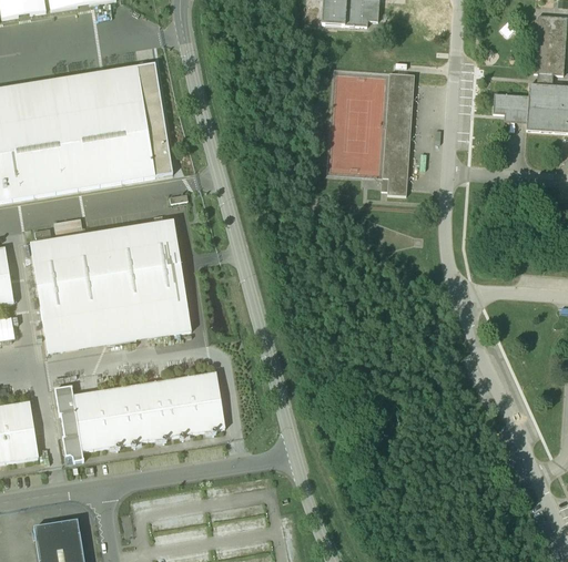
[(0,0),(2,16),(46,9),(43,0),(0,0)]
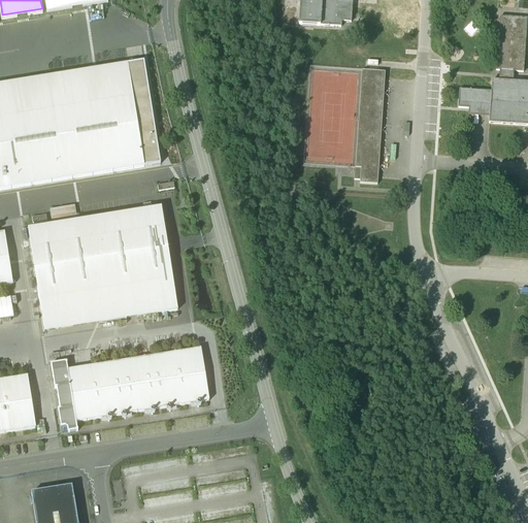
[(46,0),(47,8),(101,0),(46,0)]
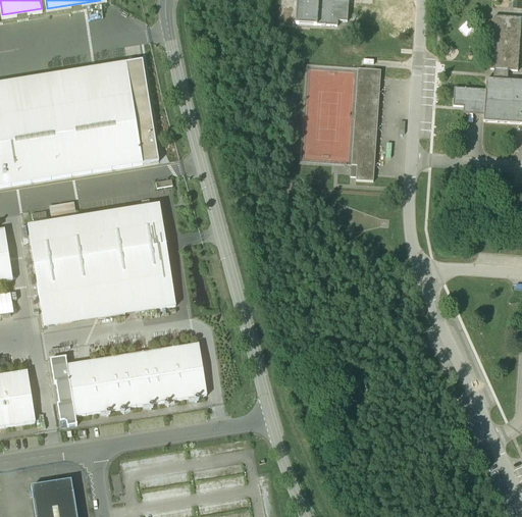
[(299,0),(298,20),(348,22),(349,0),(299,0)]
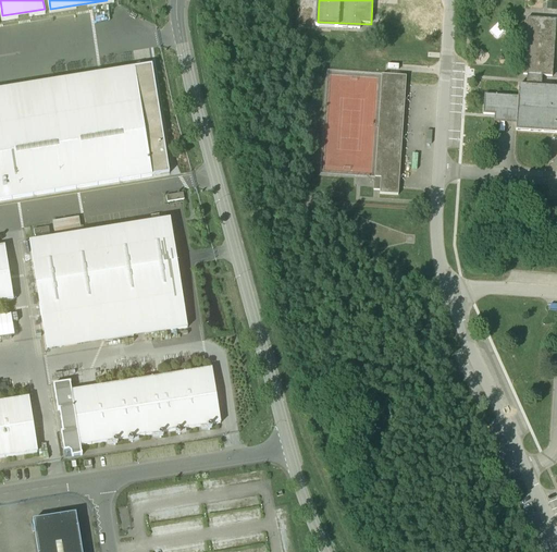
[(483,110),(496,110),(495,120),(517,121),(517,127),(556,130),(556,83),(542,82),(542,71),(553,71),(556,16),(528,14),(524,70),(528,70),(528,82),(519,81),(519,94),(484,92),(483,110)]
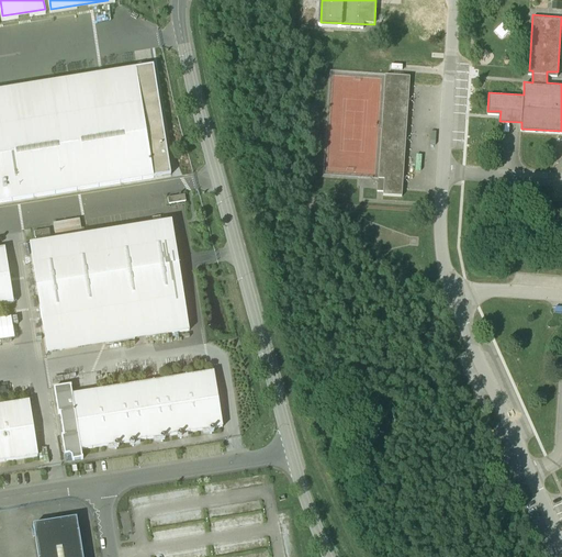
[(0,85),(0,108),(138,86),(135,64),(0,85)]
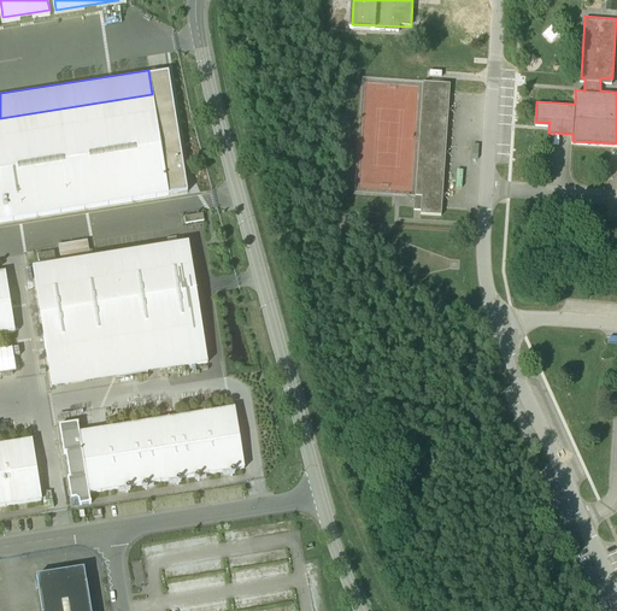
[(441,211),(442,193),(444,193),(451,80),(423,78),(416,192),(422,192),(421,210),(441,211)]
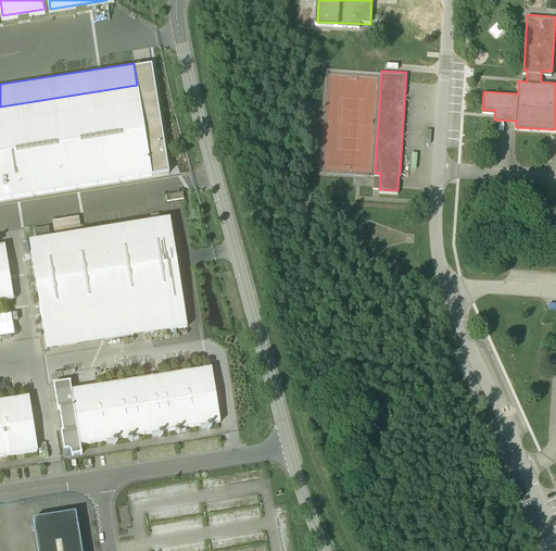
[(154,82),(138,85),(151,171),(168,168),(154,82)]
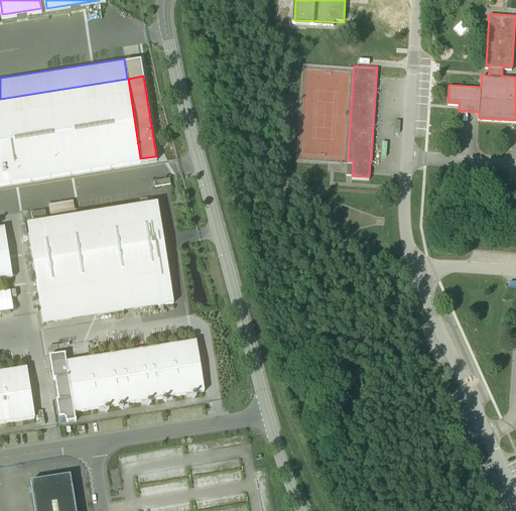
[(127,79),(0,99),(0,181),(140,159),(140,158),(128,79),(127,79)]
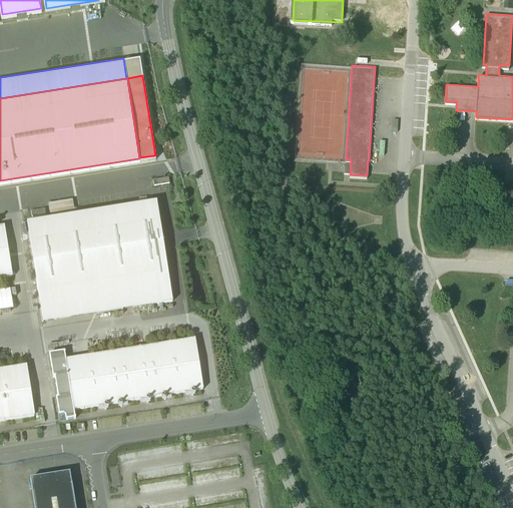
[(168,173),(152,176),(153,181),(169,179),(168,173)]
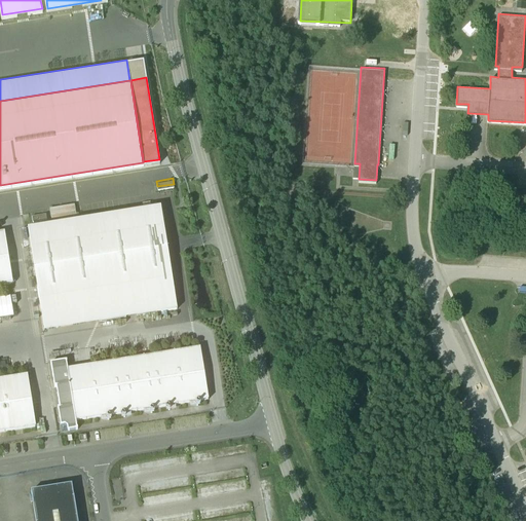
[(74,200),(49,205),(51,217),(76,213),(74,200)]
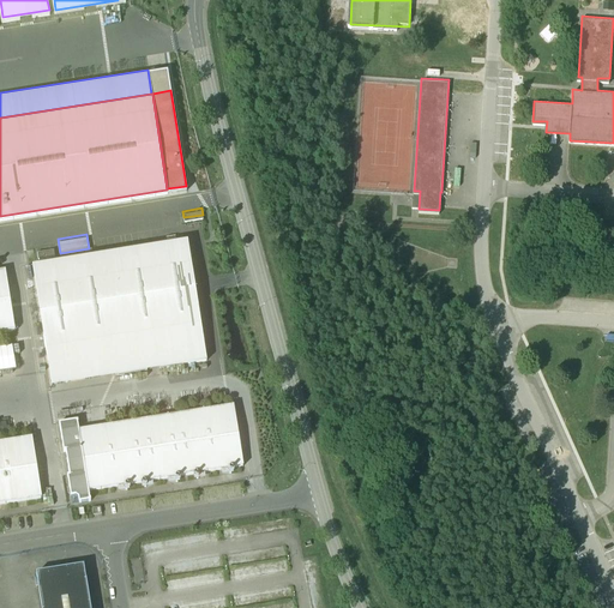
[(187,236),(32,262),(52,381),(206,356),(187,236)]
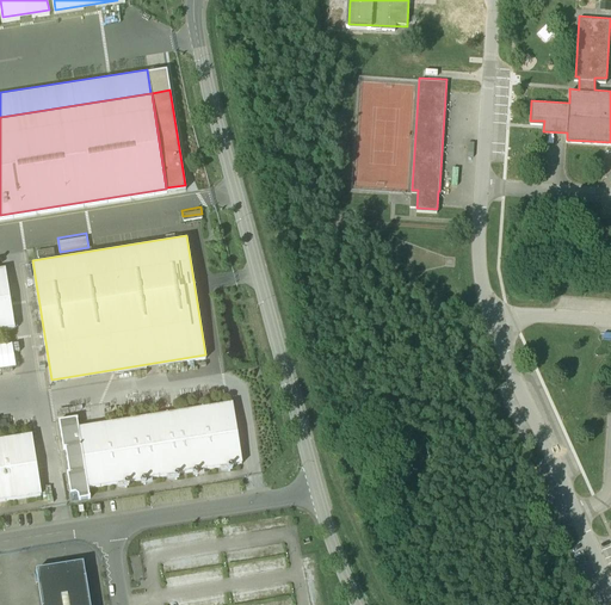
[(53,244),(37,246),(38,253),(54,251),(53,244)]
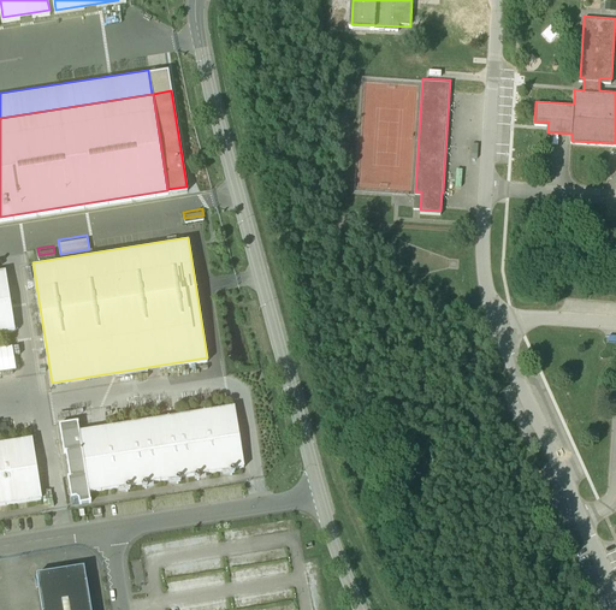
[(5,267),(0,267),(0,329),(15,327),(5,267)]
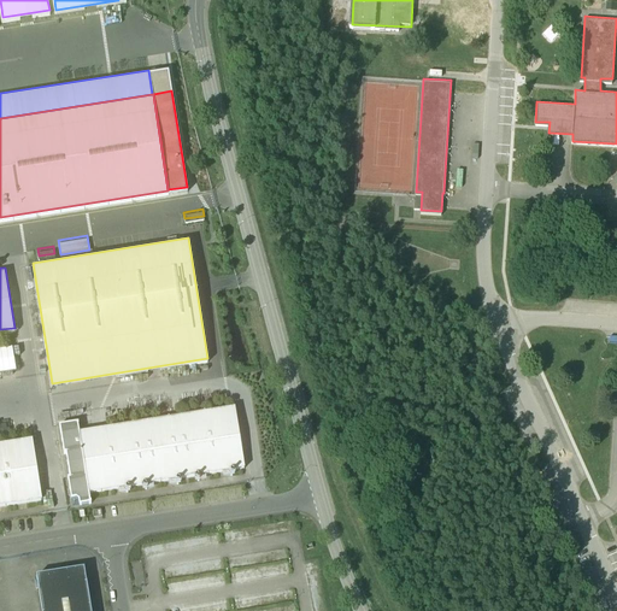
[(13,344),(0,345),(0,369),(17,368),(13,344)]
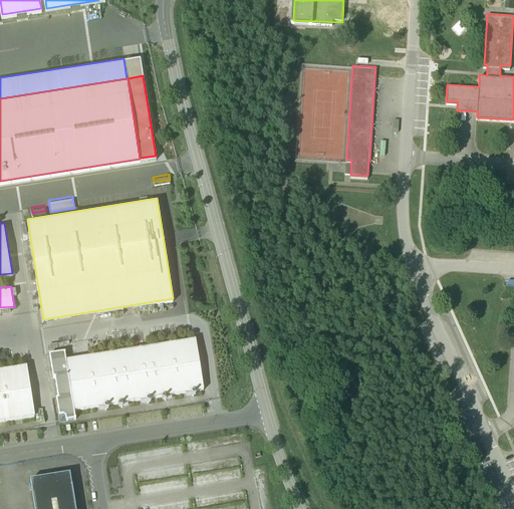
[(195,335),(66,356),(74,407),(203,387),(195,335)]
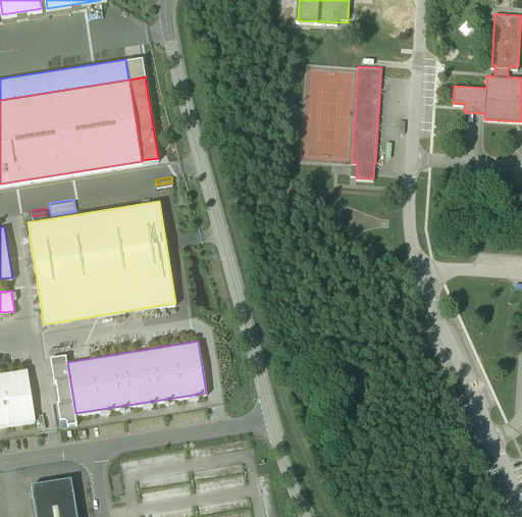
[(66,353),(50,356),(54,380),(55,379),(58,400),(57,400),(60,418),(64,418),(66,419),(66,423),(76,422),(76,420),(75,413),(67,362),(65,356),(66,355),(66,353)]
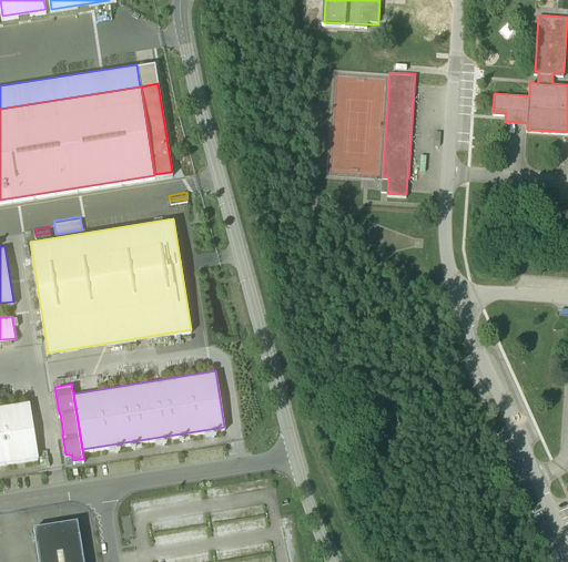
[(29,400),(0,405),(0,461),(38,456),(29,400)]
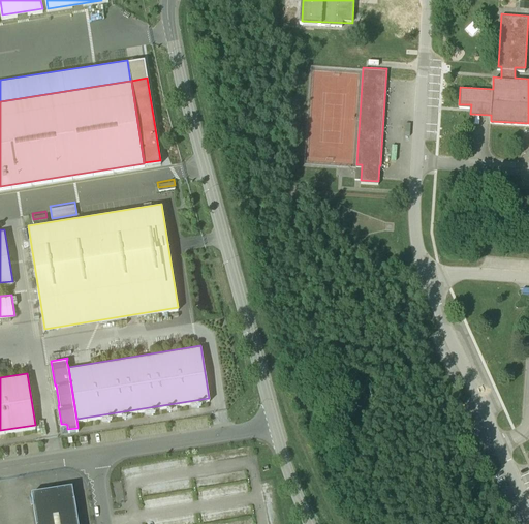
[(72,484),(31,490),(33,502),(35,523),(78,523),(74,495),(73,495),(72,484)]
